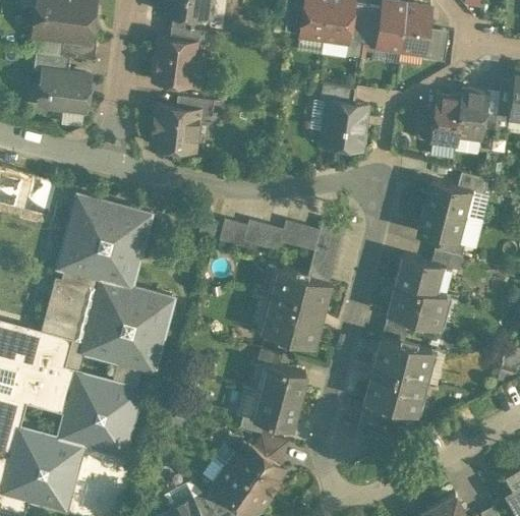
[(38,0),(37,7),(43,11),(40,37),(91,43),(94,16),(92,16),(94,0),(38,0)]
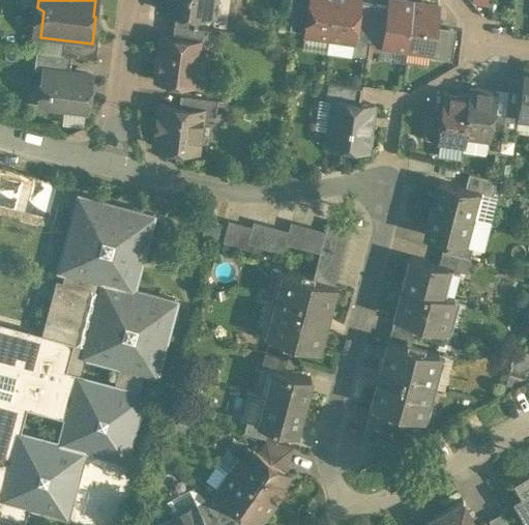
[(166,0),(165,13),(173,15),(198,18),(205,19),(207,0),(208,0),(213,1),(212,0),(166,0)]
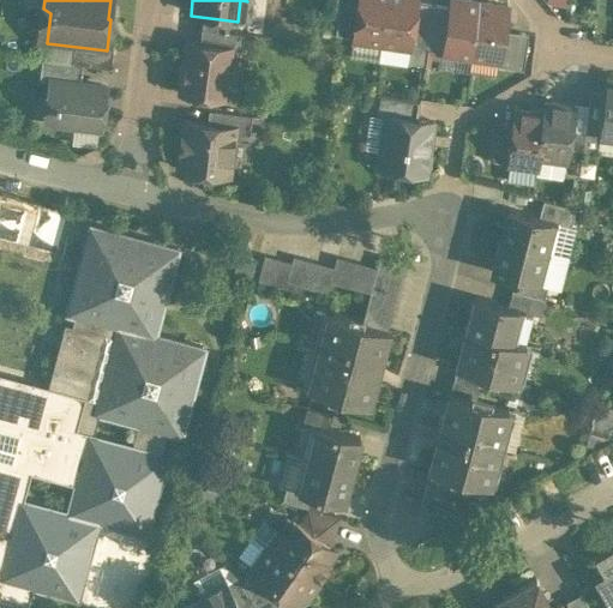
[(360,0),(341,0),(336,38),(354,41),(360,0)]
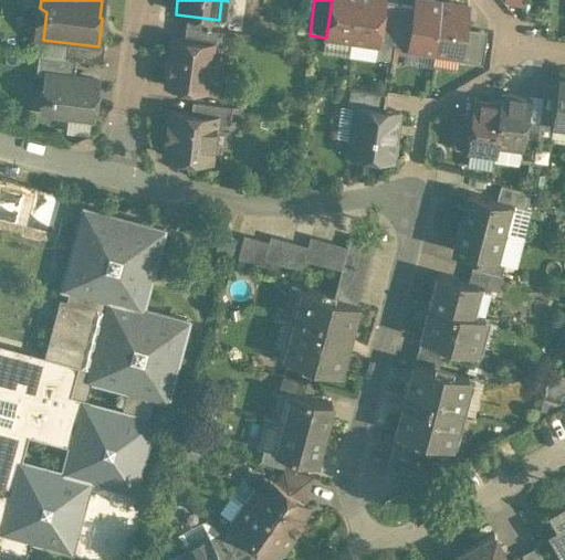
[(358,0),(332,0),(326,38),(326,40),(353,43),(358,0)]
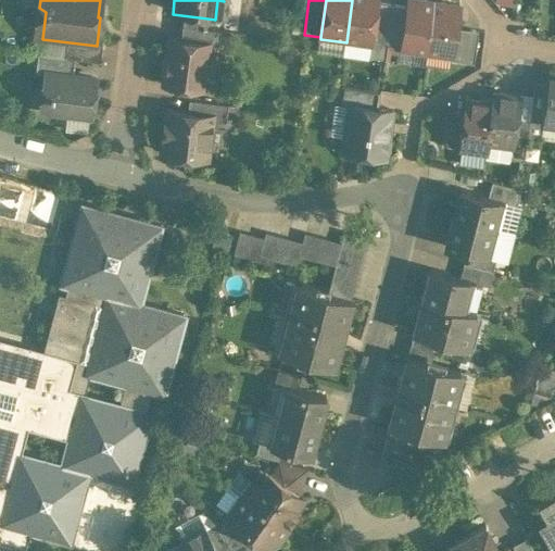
[(378,0),(352,0),(347,42),(371,47),(373,45),(378,5),(378,0)]
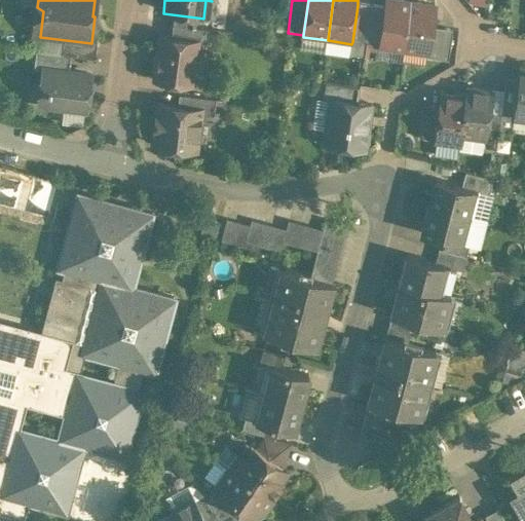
[(411,5),(387,1),(385,9),(380,47),(380,48),(405,51),(411,5)]
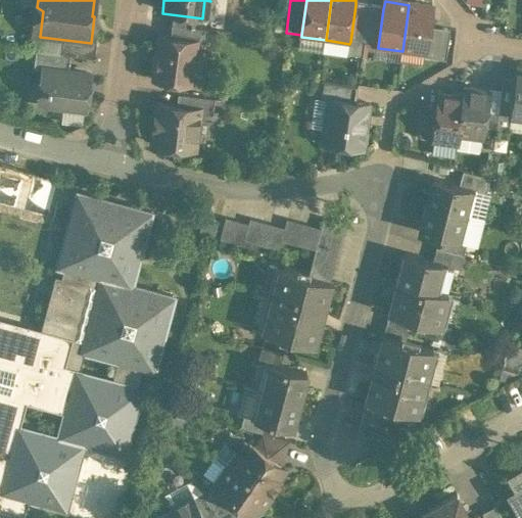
[(370,7),(356,5),(350,42),(364,45),(370,7)]
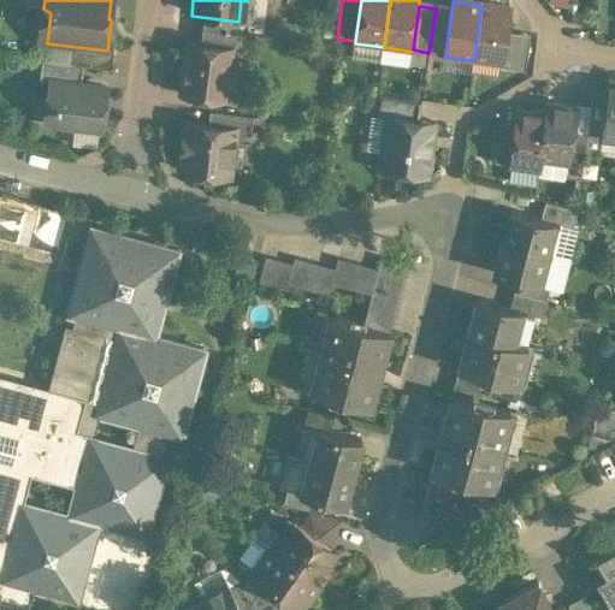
[(510,10),(482,6),(474,60),(502,65),(503,65),(507,35),(510,10)]
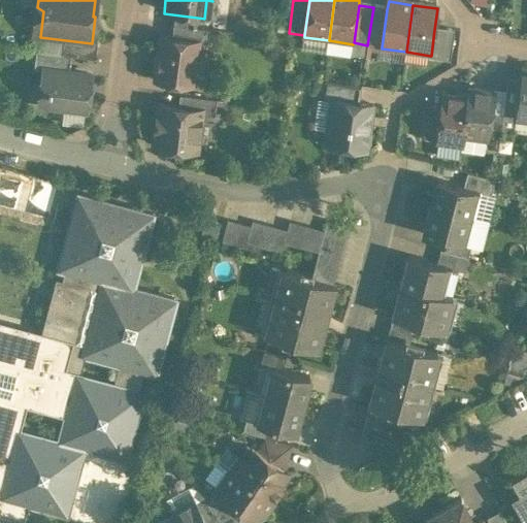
[(387,9),(373,7),(367,45),(382,47),(387,9)]
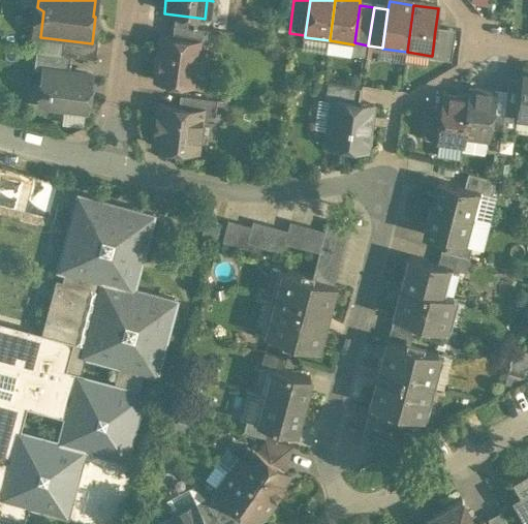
[(197,18),(173,14),(172,28),(196,31),(196,30),(197,18)]
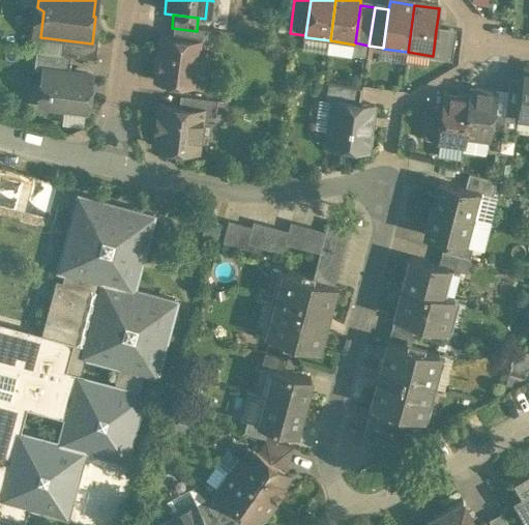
[(197,31),(172,28),(170,40),(199,44),(199,45),(209,47),(211,32),(197,30),(197,31)]
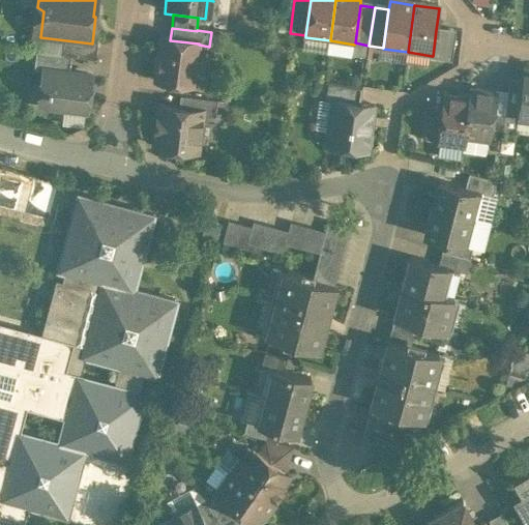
[(457,32),(436,30),(433,56),(432,56),(431,60),(452,63),(457,32)]
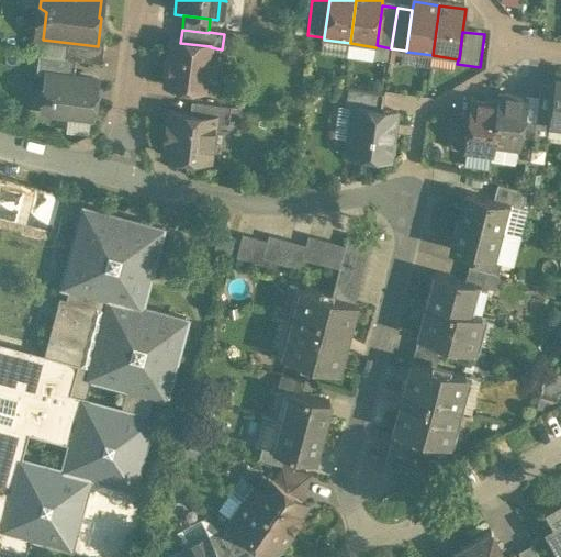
[(180,43),(172,42),(166,87),(205,92),(211,47),(211,46),(180,43)]
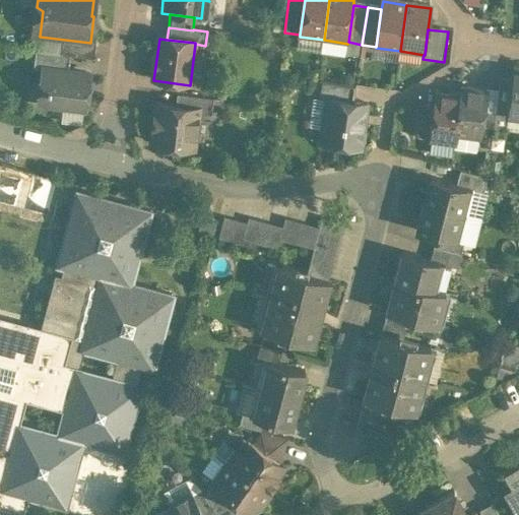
[(90,76),(43,70),(41,85),(46,92),(45,106),(86,111),(90,76)]
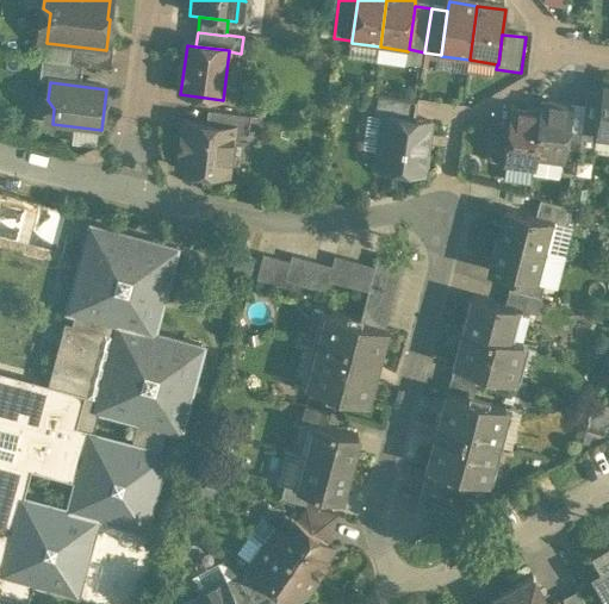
[(608,89),(603,88),(602,98),(596,136),(608,137),(608,89)]
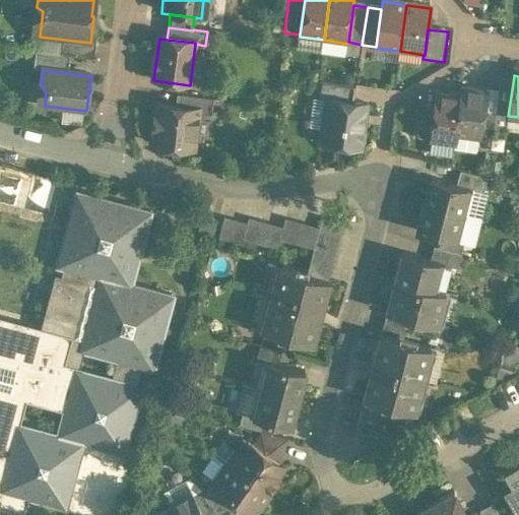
[(513,83),(501,81),(499,95),(496,114),(497,114),(497,115),(508,116),(513,83)]
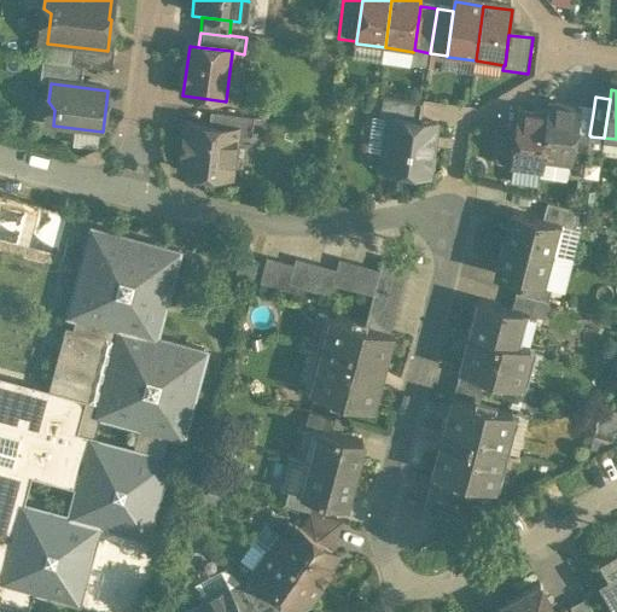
[(424,104),(380,98),(378,120),(390,121),(390,120),(420,124),(424,104)]
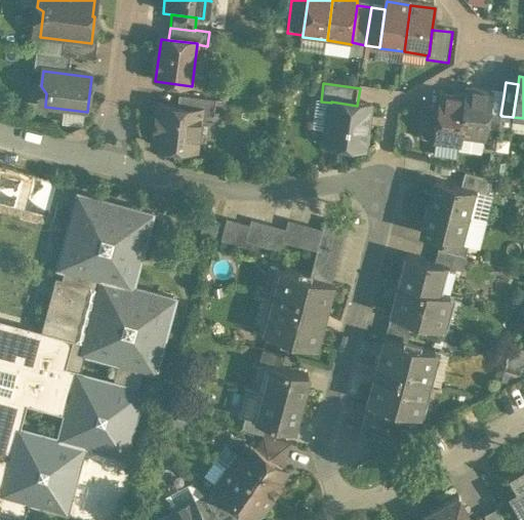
[(491,94),(467,90),(465,100),(466,100),(460,137),(484,141),(485,141),(488,114),(491,94)]
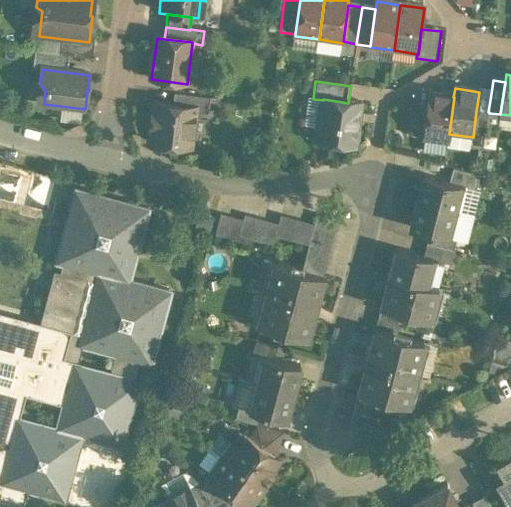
[(491,94),(479,92),(476,111),(488,112),(491,94)]
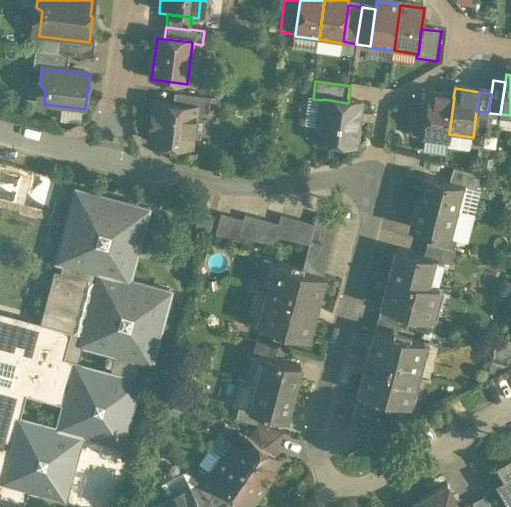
[(210,99),(175,94),(173,106),(197,109),(196,113),(208,115),(210,99)]
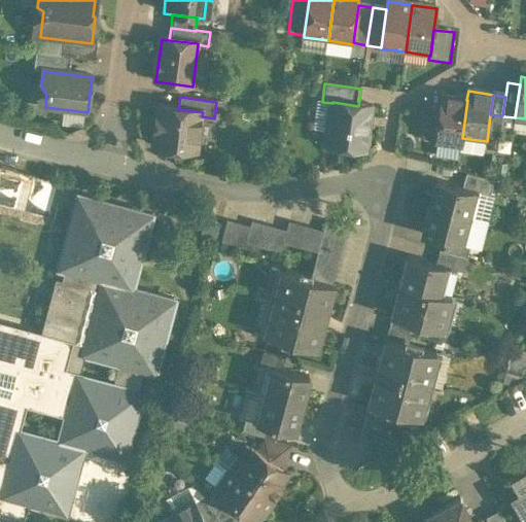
[(466,100),(443,97),(440,118),(436,143),(461,147),(462,138),(467,100),(466,100)]
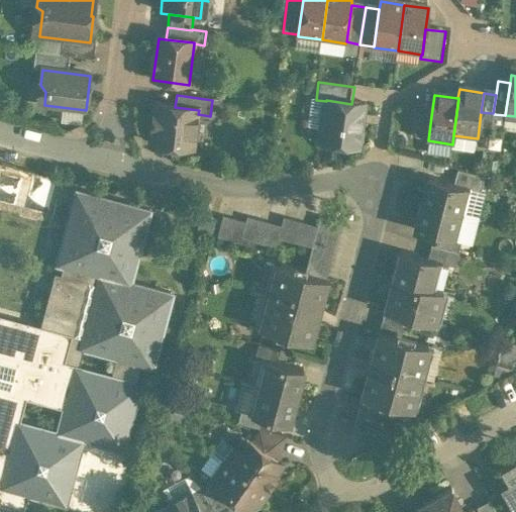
[(351,104),(326,100),(326,101),(320,143),(358,148),(358,146),(363,143),(365,133),(362,130),(365,106),(351,104)]
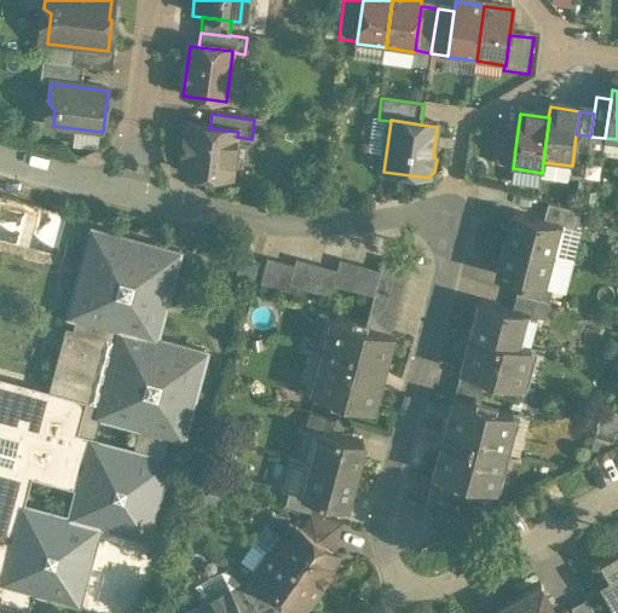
[(209,128),(186,126),(184,145),(190,151),(188,173),(214,177),(218,180),(225,181),(232,177),(237,137),(238,132),(209,128)]
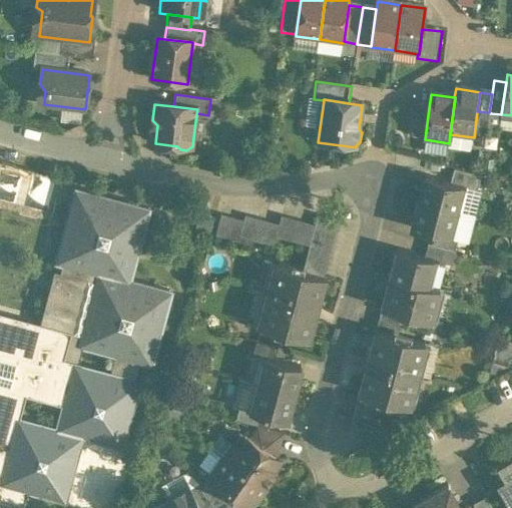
[(489,112),(477,111),(474,137),(473,137),(471,146),(484,148),(490,113),(490,112),(489,112)]
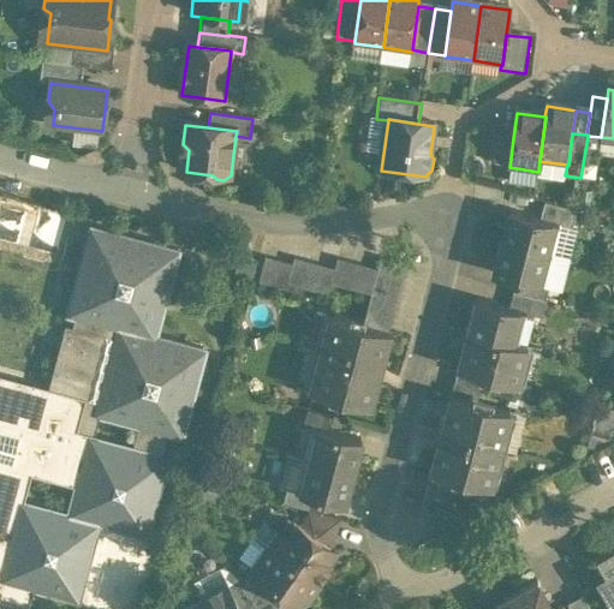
[(513,138),(499,137),(495,165),(510,167),(513,138)]
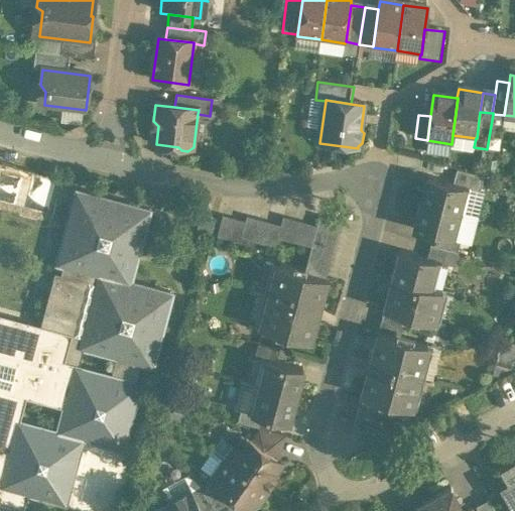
[(484,178),(457,171),(454,185),(464,187),(463,189),(480,194),(484,178)]
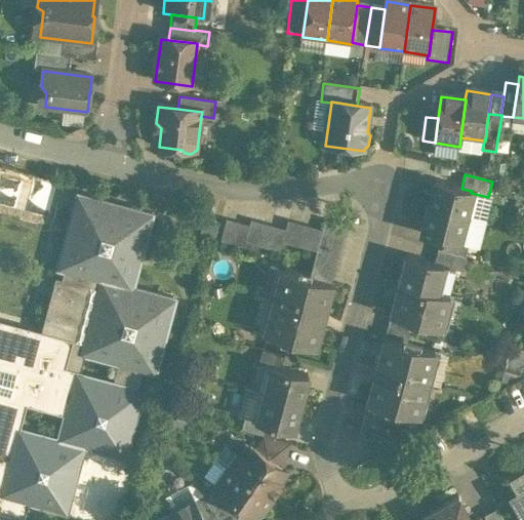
[(461,189),(436,182),(429,207),(465,216),(471,193),(472,191),(461,189)]
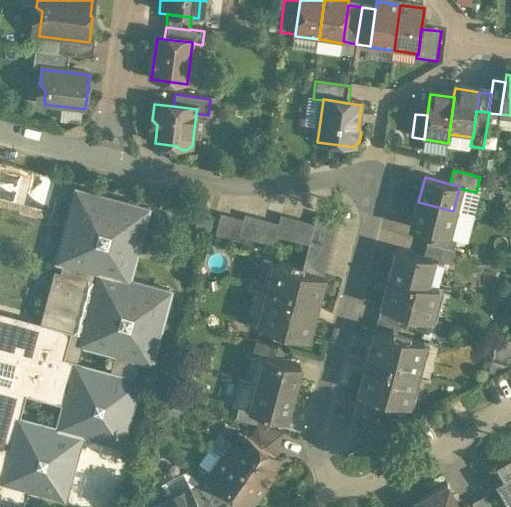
[(64,266),(62,276),(56,274),(42,326),(0,315),(0,506),(21,506),(26,491),(66,502),(83,437),(123,448),(140,382),(133,380),(138,362),(152,365),(171,293),(130,282),(149,210),(76,191),(57,264),(64,266)]
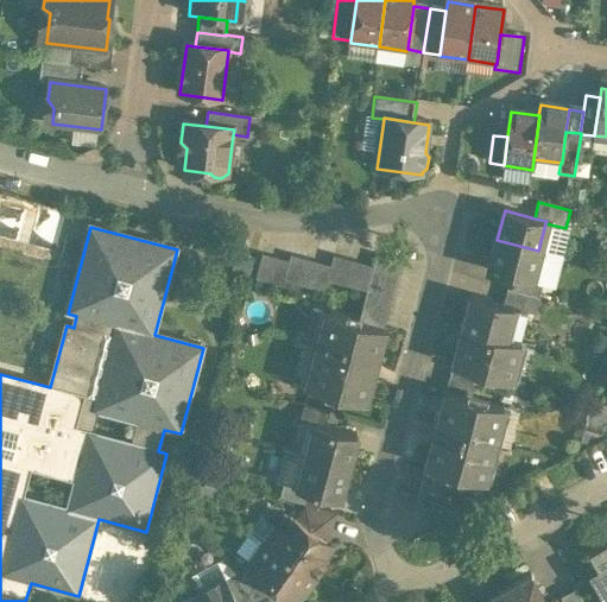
[(538,251),(497,240),(488,273),(511,279),(530,284),(530,282),(538,251)]
